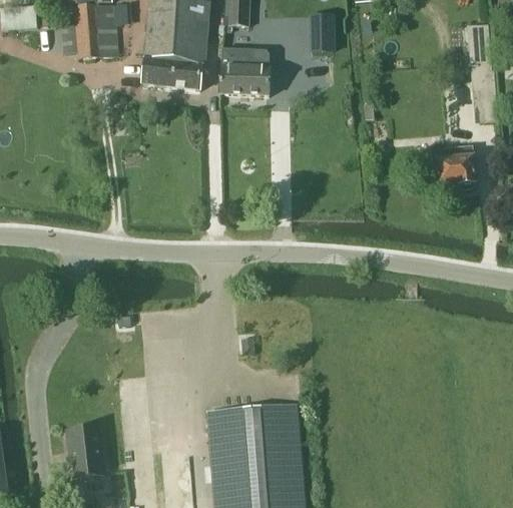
[(199,89),(208,0),(149,0),(141,83),(199,89)]
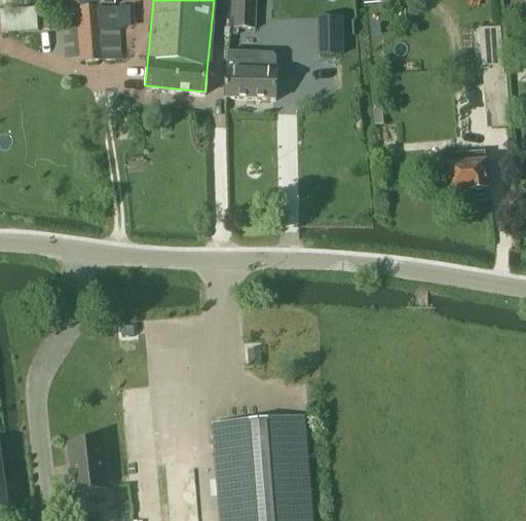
[(254,26),(255,0),(234,0),(233,25),(254,26)]
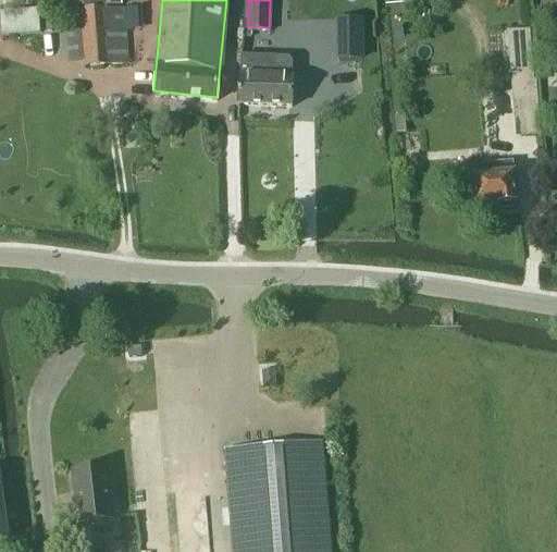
[(0,11),(1,33),(39,29),(38,4),(0,7),(0,11)]
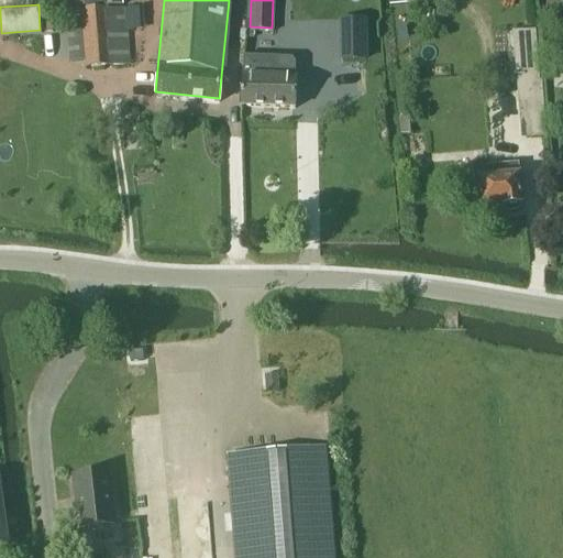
[(105,4),(81,6),(85,63),(108,61),(110,61),(107,4),(105,4)]
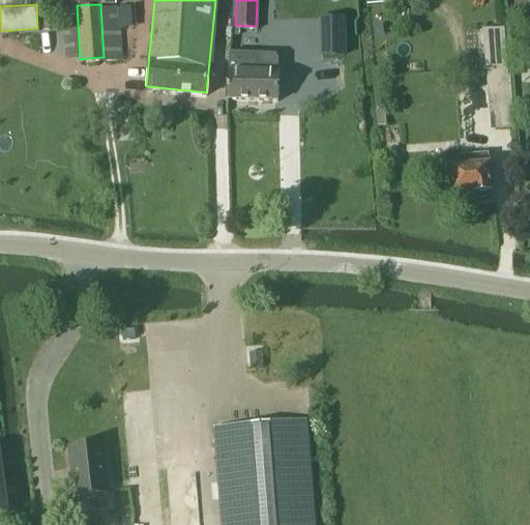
[(488,29),(482,29),(486,66),(486,68),(488,85),(487,85),(489,101),(508,99),(501,24),(487,25),(488,29)]
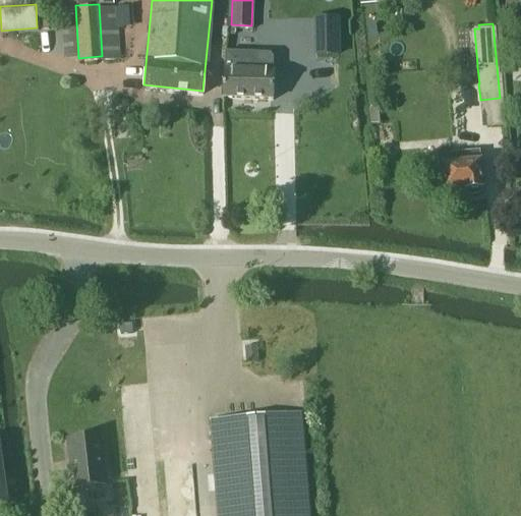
[(336,37),(316,38),(316,50),(336,50),(336,37)]
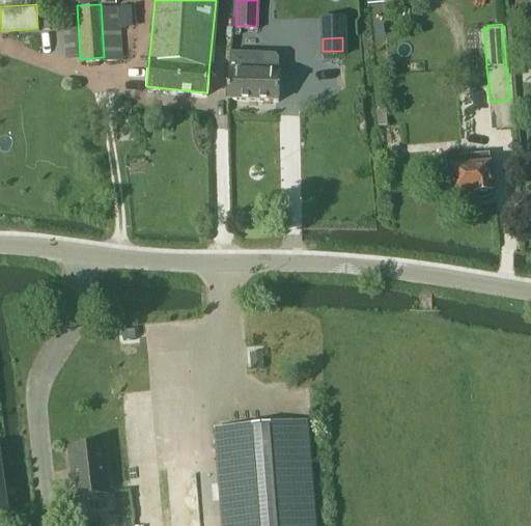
[(229,49),(226,95),(277,99),(279,68),(277,68),(278,54),(275,50),(229,48),(229,49)]
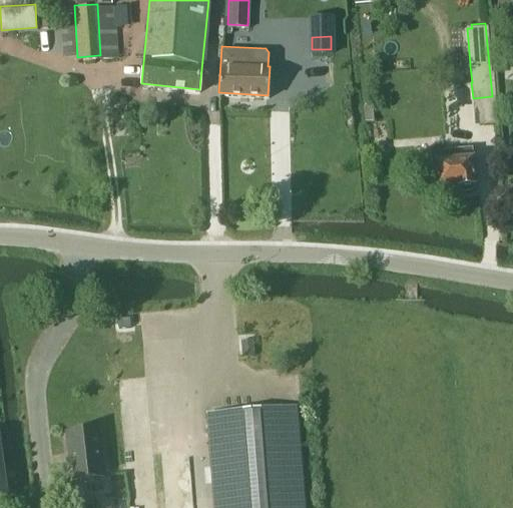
[(372,102),(365,103),(366,118),(373,117),(372,102)]
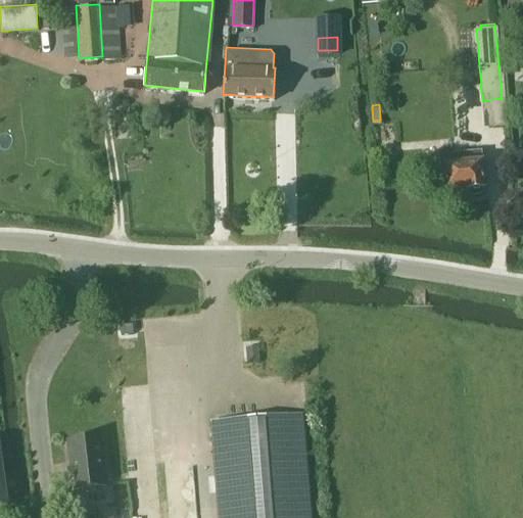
[(481,189),(483,187),(483,186),(484,186),(480,148),(441,151),(442,163),(435,163),(436,177),(444,177),(446,190),(468,188),(468,189),(470,190),(471,191),(473,191),(475,191),(477,191),(479,190),(481,189)]
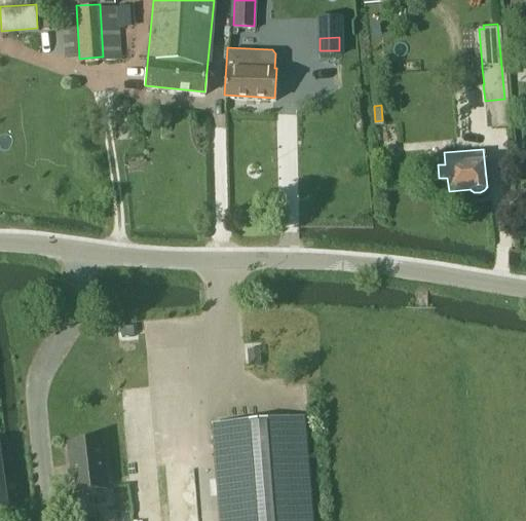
[(134,332),(133,323),(120,324),(121,332),(134,332)]
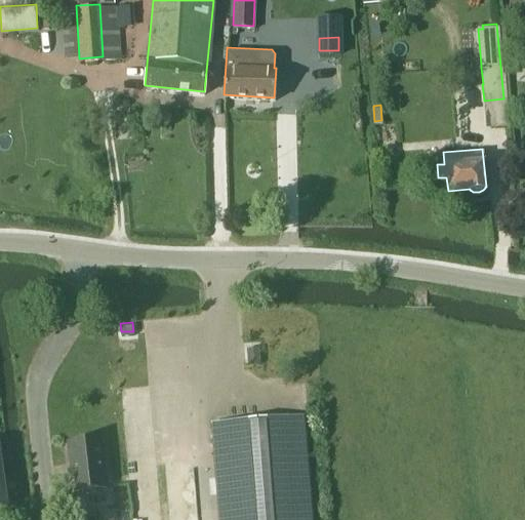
[(259,359),(258,343),(247,344),(248,360),(259,359)]
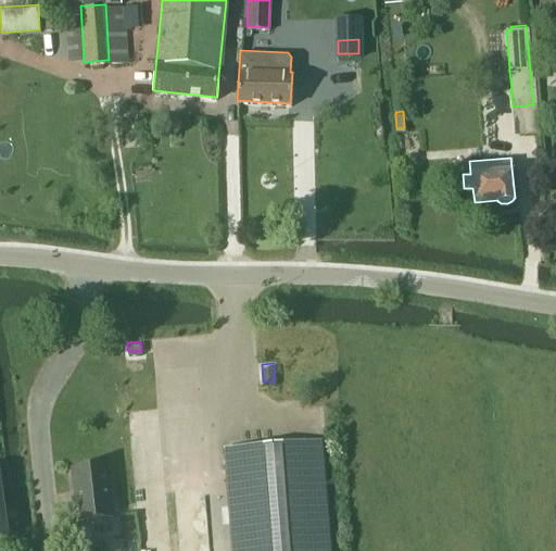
[(231,550),(329,550),(321,438),(224,446),(231,550)]
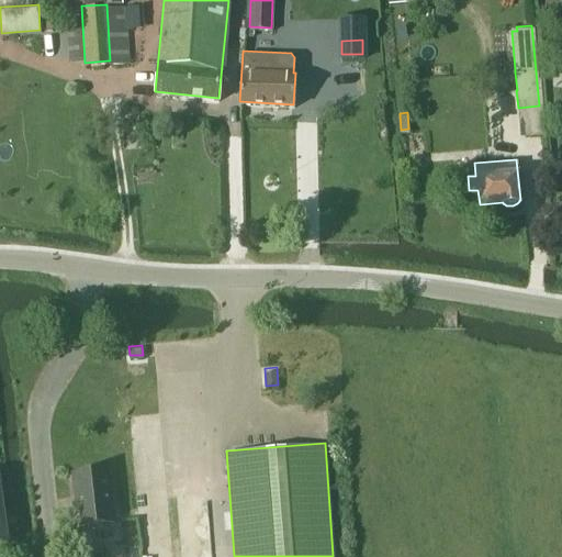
[(116,521),(111,465),(72,469),(78,524),(116,521)]
